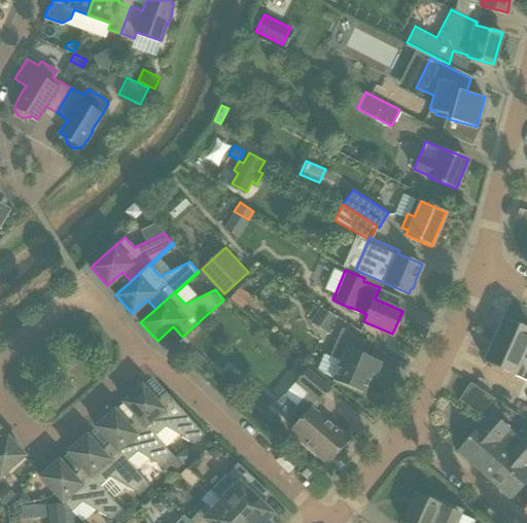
[(239,285),(230,297),(241,307),(250,295),(239,285)]
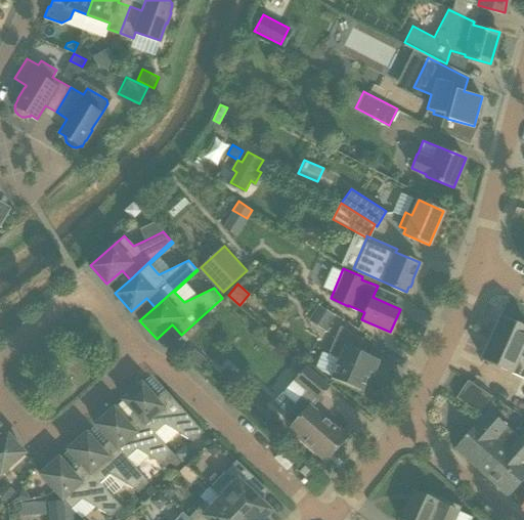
[(318,303),(312,313),(329,325),(336,314),(318,303)]
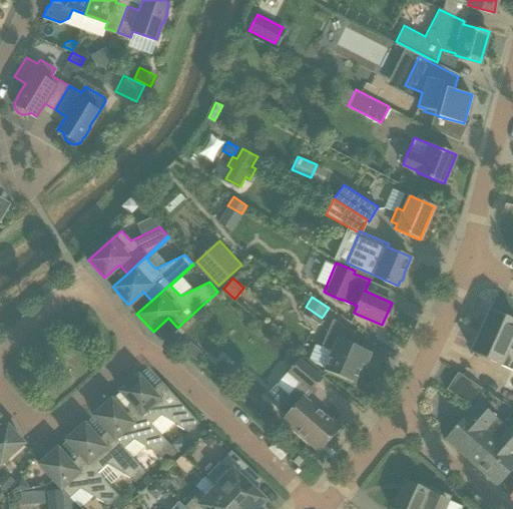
[(512,319),(490,309),(479,334),(472,351),(471,353),(473,353),(474,352),(501,364),(510,343),(512,344),(512,319)]
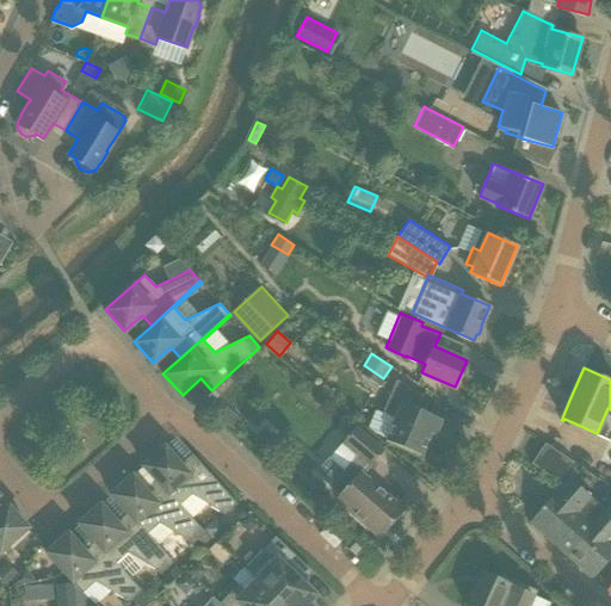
[(424,394),(396,377),(382,410),(376,408),(368,425),(386,436),(384,439),(421,455),(431,432),(436,433),(442,418),(418,408),(424,394)]
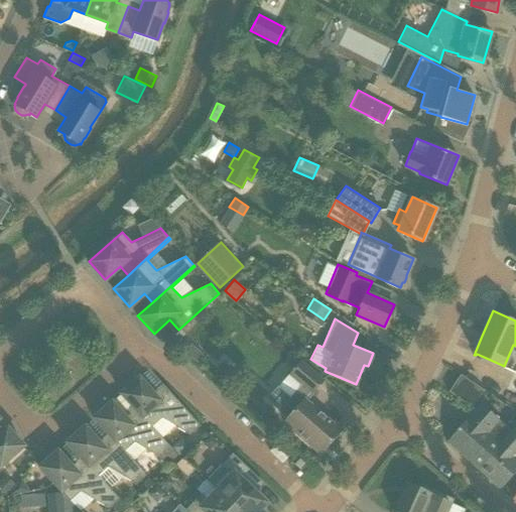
[(184,350),(198,361),(204,354),(190,342),(184,350)]
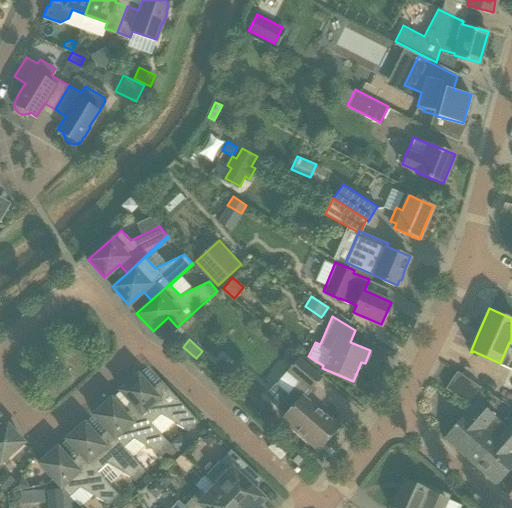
[(280,415),(315,446),(317,448),(338,426),(304,396),(321,375),(299,356),(286,370),(298,380),(287,393),(275,382),(265,393),(275,402),(275,403),(284,411),(280,415)]
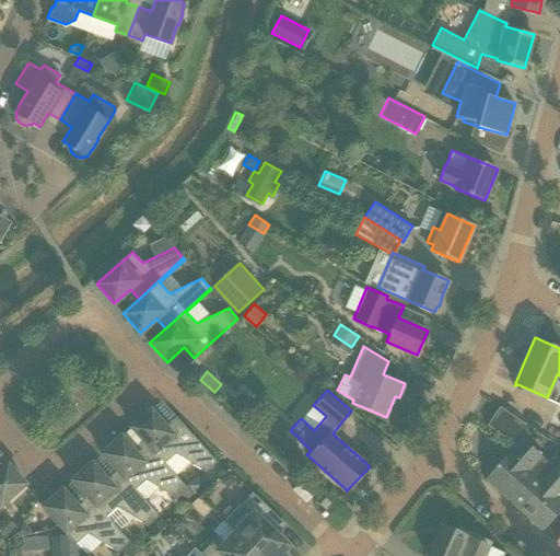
[(525,421),(504,408),(500,405),(487,424),(513,440),(525,421)]
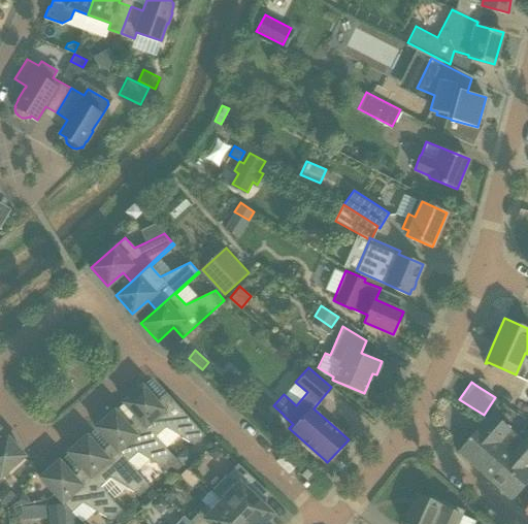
[(127,399),(140,415),(157,433),(165,426),(194,444),(205,433),(166,391),(156,400),(142,385),(127,399)]
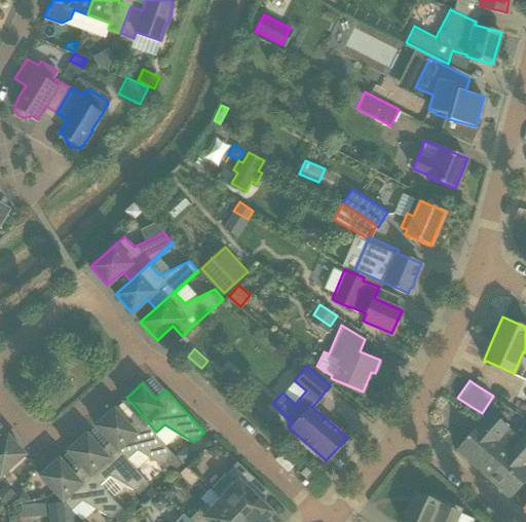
[(126,459),(127,458),(137,449),(166,467),(177,457),(155,433),(156,432),(140,413),(127,423),(114,408),(96,425),(110,441),(126,459)]
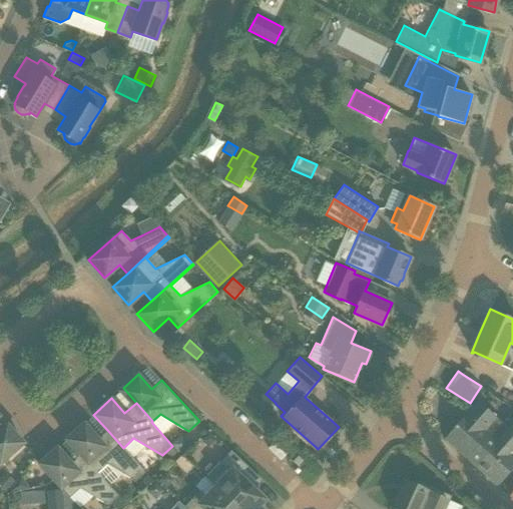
[(497,417),(478,400),(467,413),(466,413),(444,437),(476,465),(497,440),(496,440),(508,427),(497,417)]
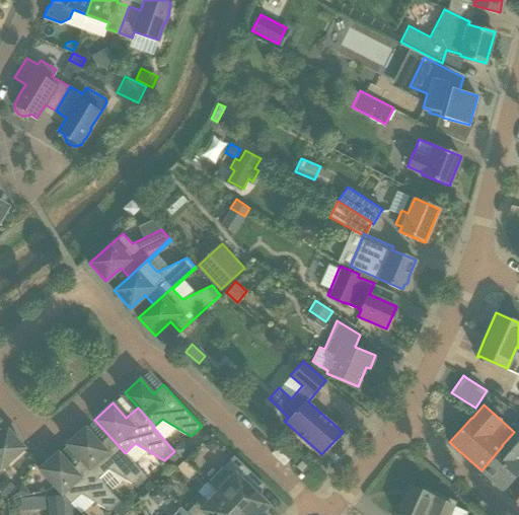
[(518,426),(514,432),(502,445),(503,445),(482,470),(503,490),(504,489),(518,471),(518,459),(514,456),(518,450),(518,426)]
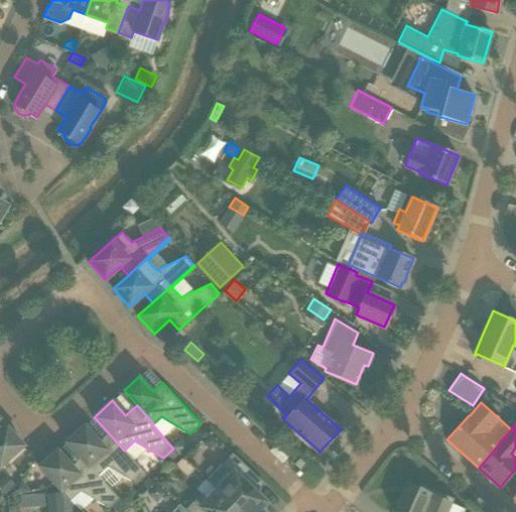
[(124,451),(108,432),(99,440),(85,425),(67,441),(81,457),(108,487),(109,487),(123,475),(136,482),(146,473),(125,450),(124,451)]
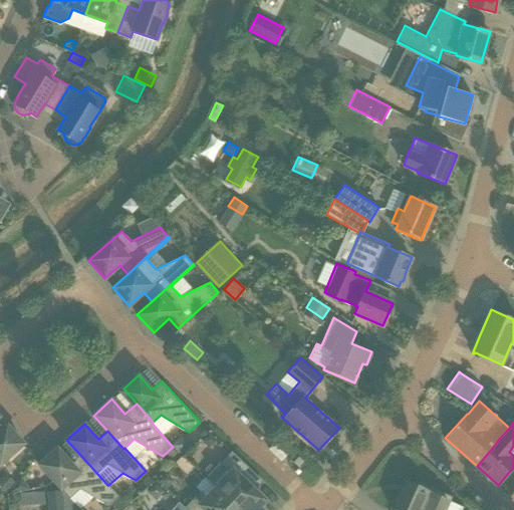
[(0,464),(23,443),(7,425),(0,431),(0,464)]
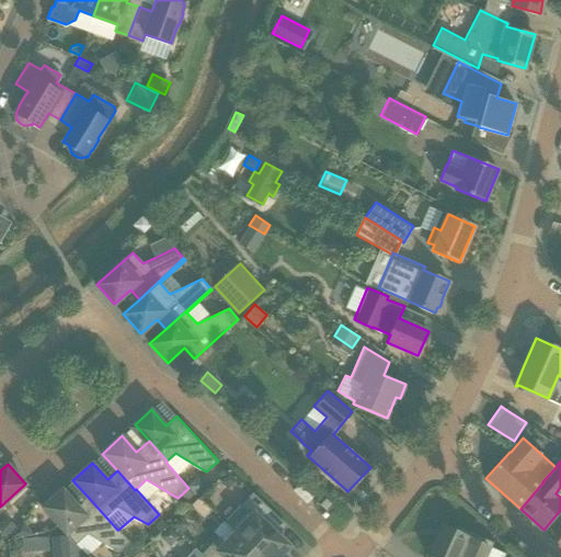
[(230,485),(231,485),(237,479),(229,472),(220,479),(226,485),(230,485)]
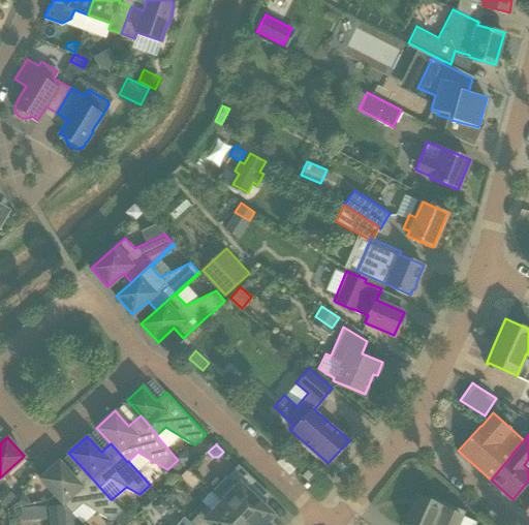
[(187,445),(176,456),(186,467),(197,457),(187,445)]
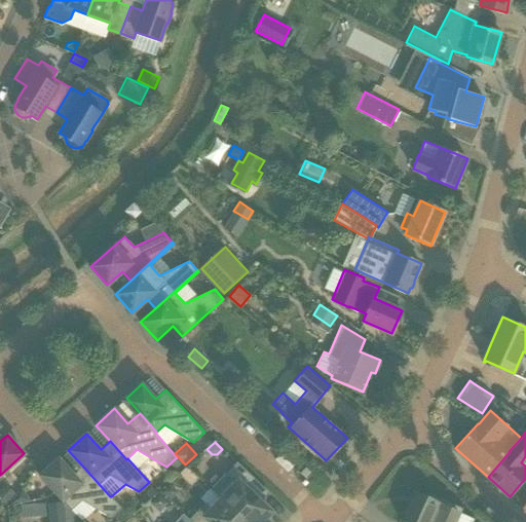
[(110,496),(82,465),(73,474),(59,458),(40,475),(72,509),(81,499),(111,516),(113,514),(121,508),(111,496),(110,496)]
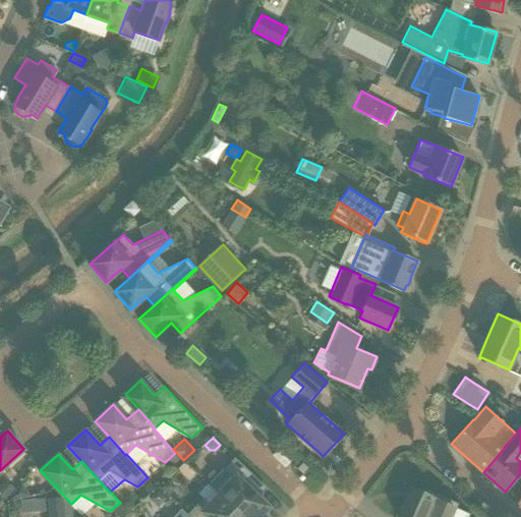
[(209,483),(220,494),(244,516),(263,516),(267,513),(265,510),(269,506),(252,492),(262,481),(234,456),(209,483)]
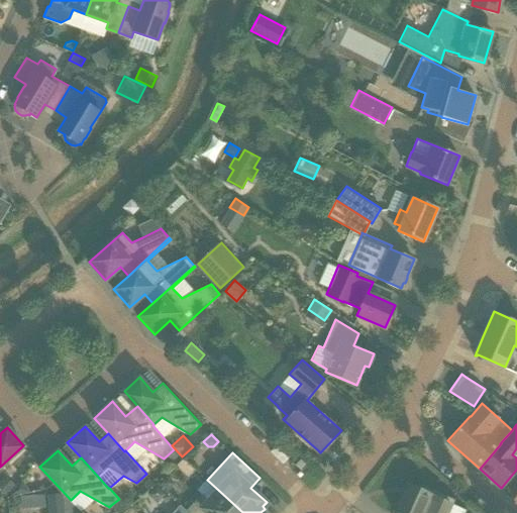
[(167,473),(158,482),(166,490),(175,482),(167,473)]
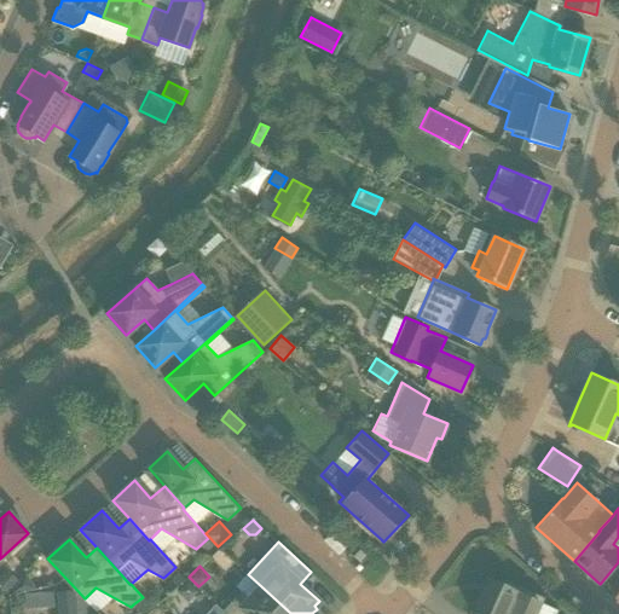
[(16,581),(4,571),(0,573),(0,581),(7,590),(16,581)]
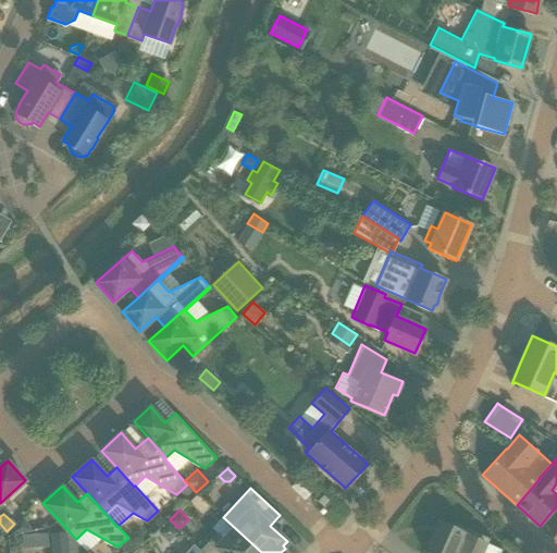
[(160,514),(156,518),(156,524),(159,527),(166,521),(160,514)]
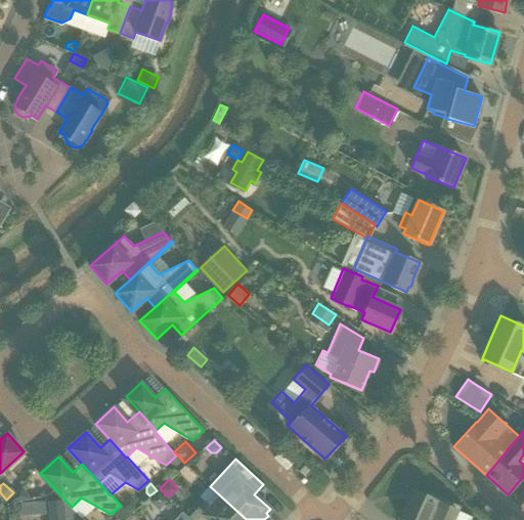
[(9,501),(30,496),(22,484),(9,501)]
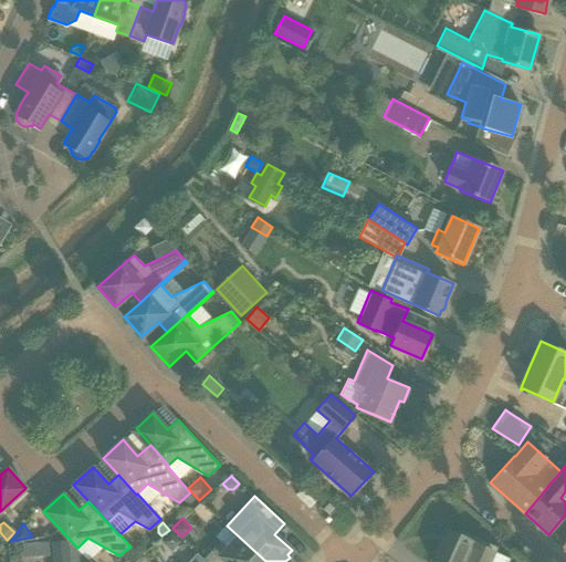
[(161,539),(173,549),(181,539),(171,529),(161,539)]
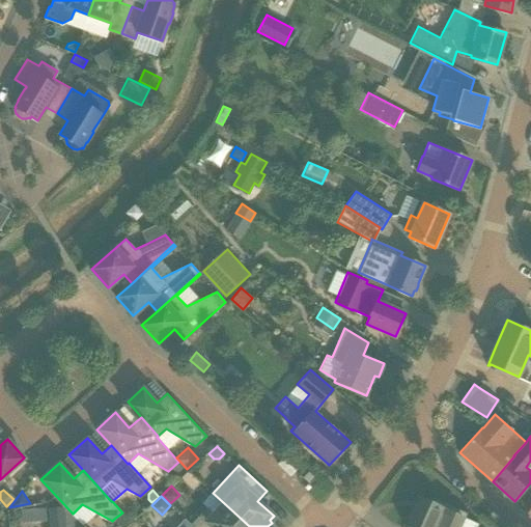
[(458,526),(466,511),(431,496),(429,502),(419,497),(406,526),(458,526)]
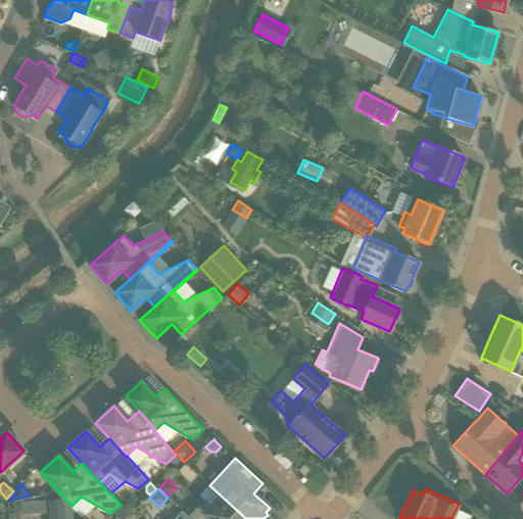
[(191,518),(245,518),(221,496),(211,506),(203,499),(188,515),(191,518)]
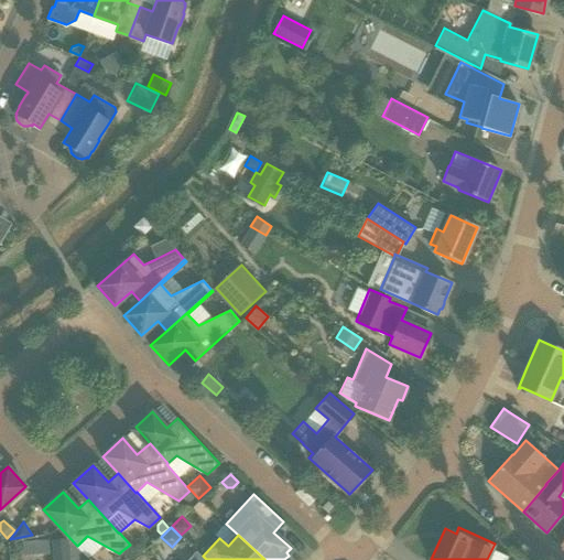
[(53,539),(54,559),(57,559),(71,559),(68,544),(68,537),(53,539)]
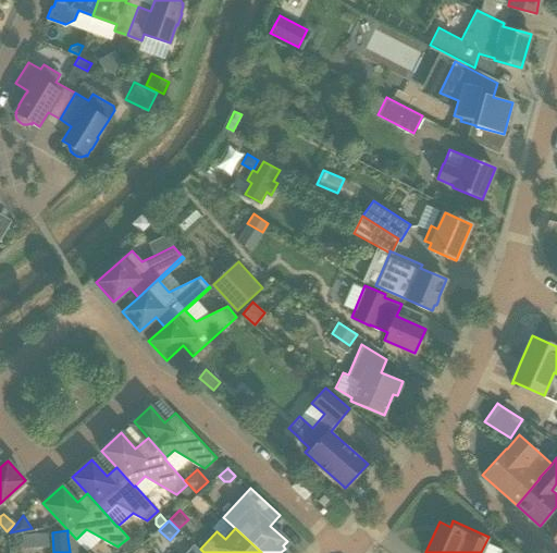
[(36,532),(37,545),(49,544),(47,531),(36,532)]
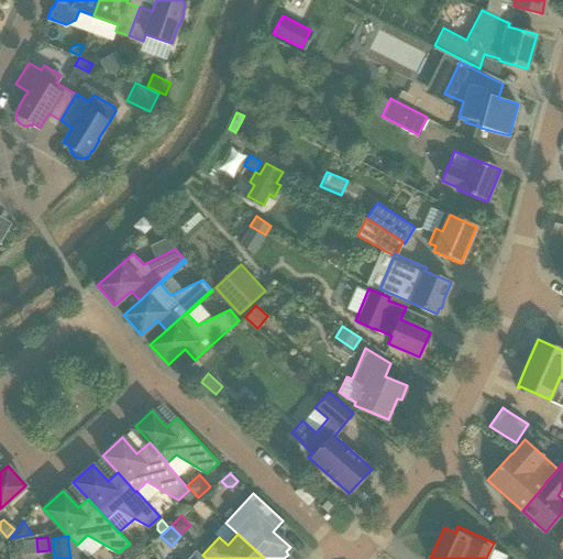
[(130,544),(121,550),(128,558),(132,558),(139,554),(130,544)]
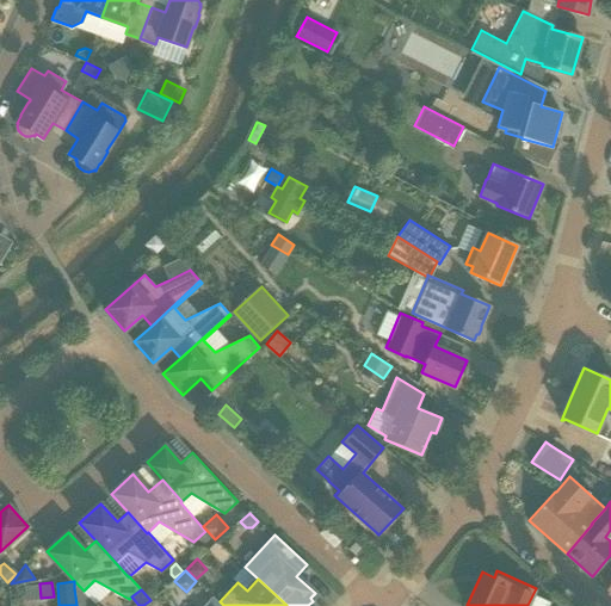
[(545,605),(549,599),(535,593),(529,605),(545,605)]
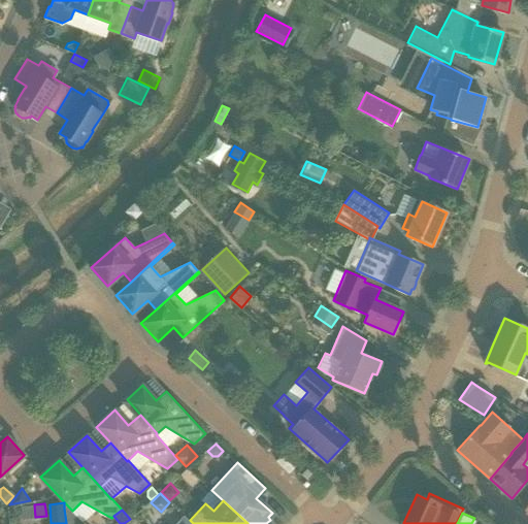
[(193,523),(190,520),(184,515),(174,523),(193,523)]
